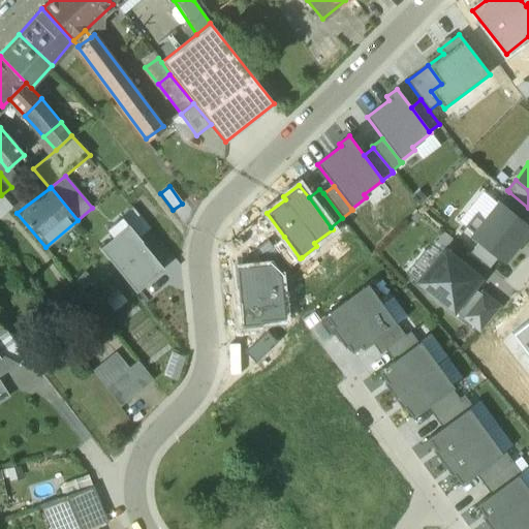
[(528,208),(509,192),(500,204),(525,224),(528,219),(528,208)]
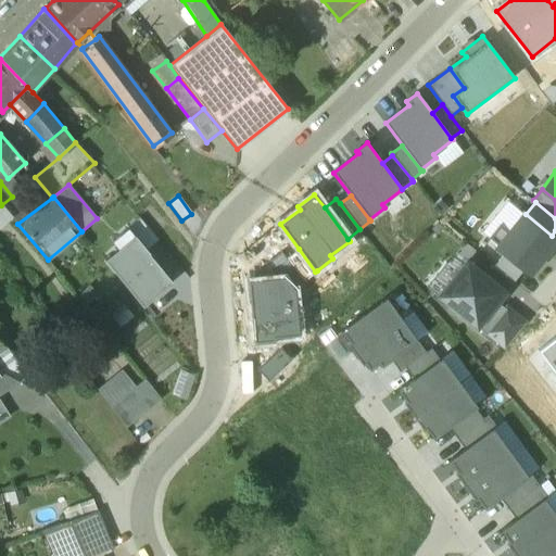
[(495,248),(531,276),(555,244),(555,238),(552,236),(526,214),(523,212),(507,232),(498,226),(488,238),(497,245),(495,248)]
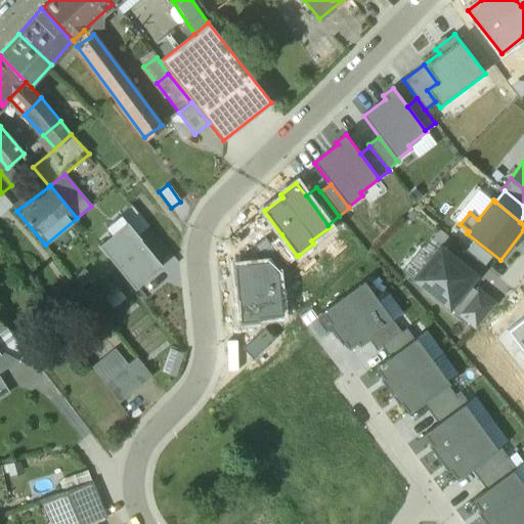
[(127,223),(138,236),(149,227),(131,206),(120,215),(127,223)]
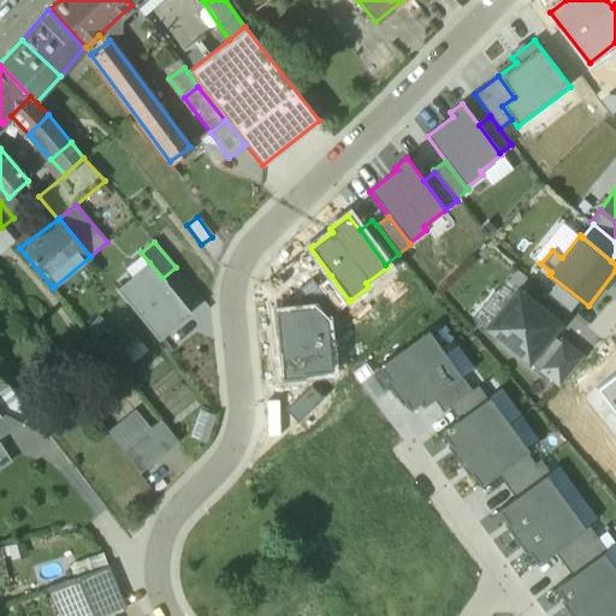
[(116,290),(160,341),(191,314),(165,283),(166,282),(163,278),(149,262),(116,290)]
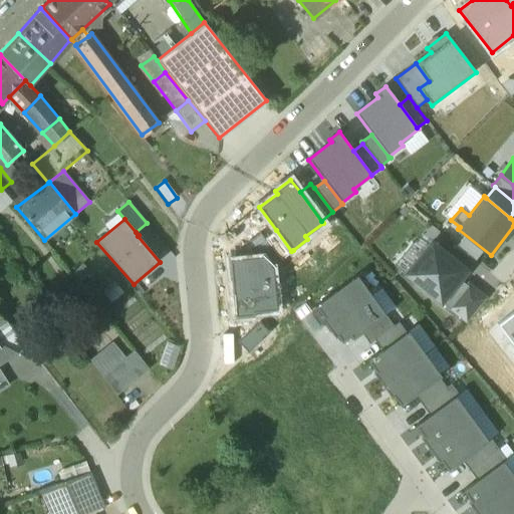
[(294,252),(293,250),(291,251),(276,230),(265,239),(282,261),(294,252)]
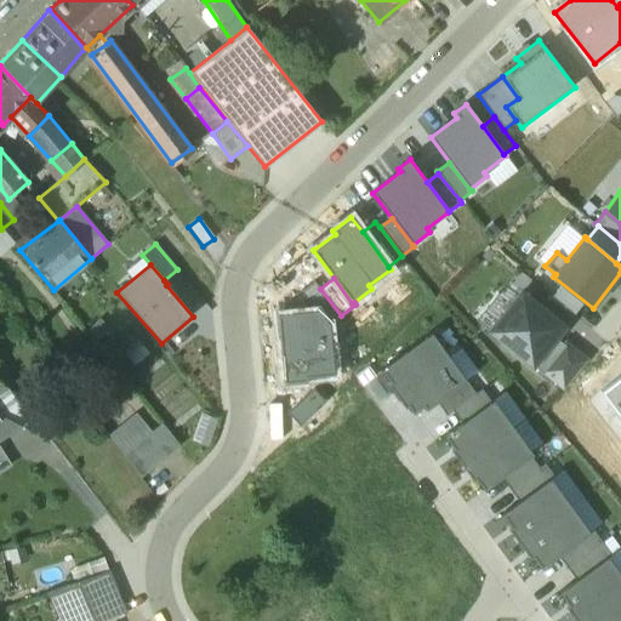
[(329,324),(341,315),(320,289),(314,280),(301,291),(313,311),(318,311),(329,324)]
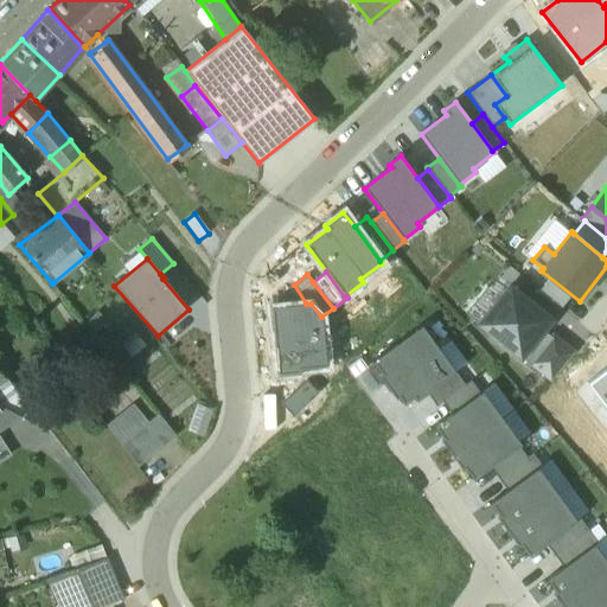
[(479,325),(519,358),(542,331),(550,320),(509,287),(479,325)]
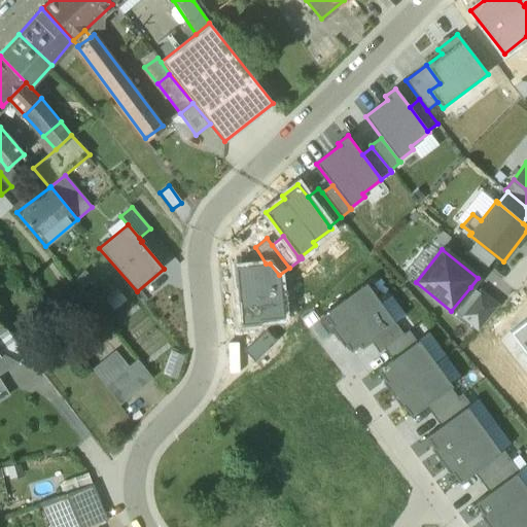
[(235,268),(240,325),(260,323),(260,320),(283,318),(279,275),(270,264),(266,264),(235,268)]
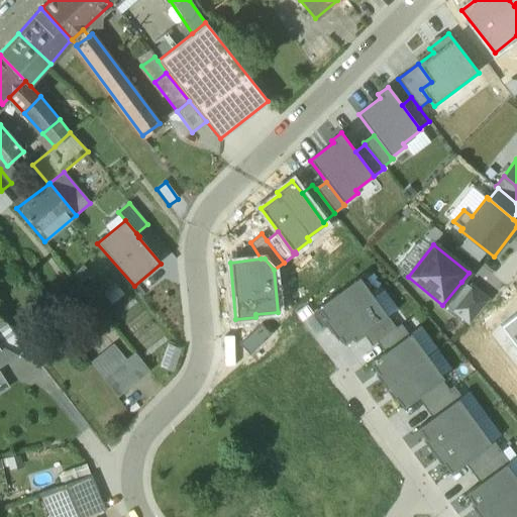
[(322,319),(329,329),(375,298),(359,278),(317,308),(324,318),(322,319)]
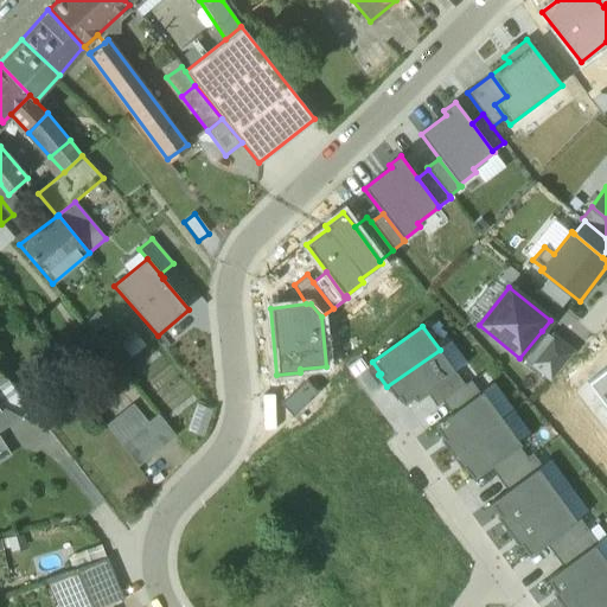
[(542,331),(519,358),(529,364),(550,338),(542,331)]
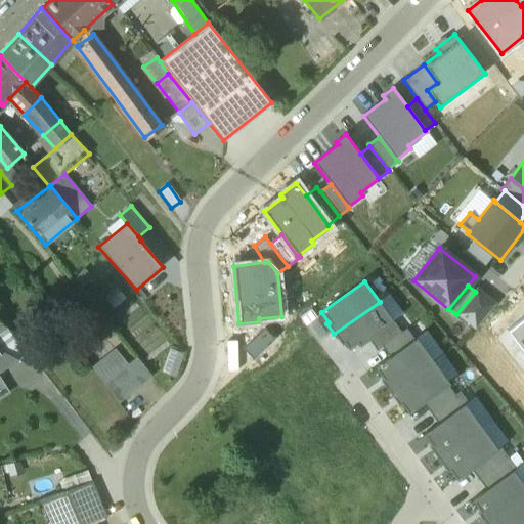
[(475,292),(456,314),(476,331),(496,305),(477,289),(475,292)]
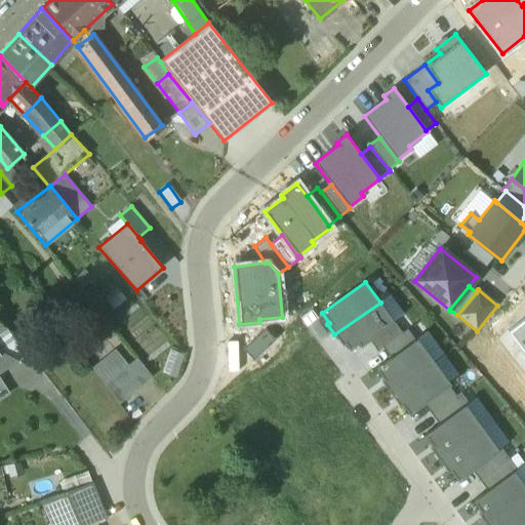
[(394,322),(380,303),(334,334),(342,346),(345,345),(350,351),(358,345),(360,348),(369,340),(394,322)]
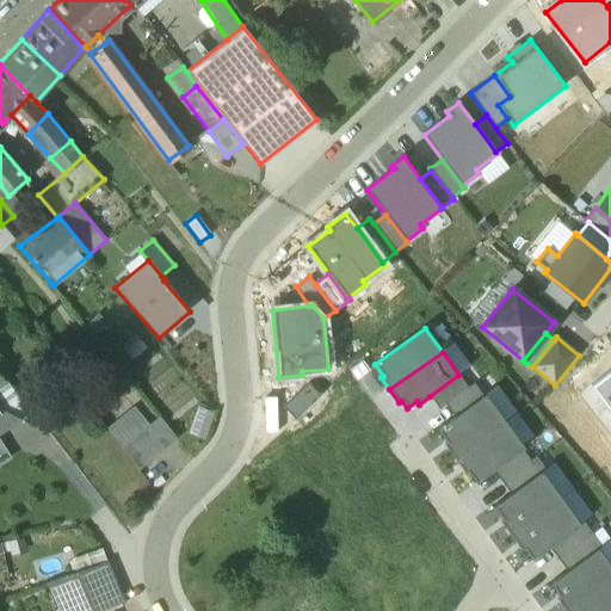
[(610,409),(610,370),(591,386),(609,411),(610,409)]
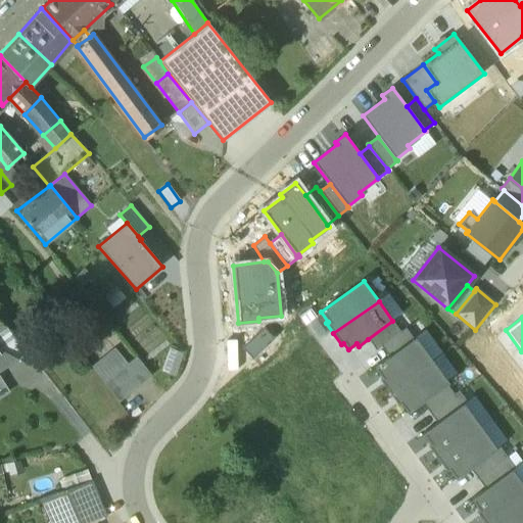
[(392,321),(368,339),(377,350),(382,347),(401,333),(392,321)]
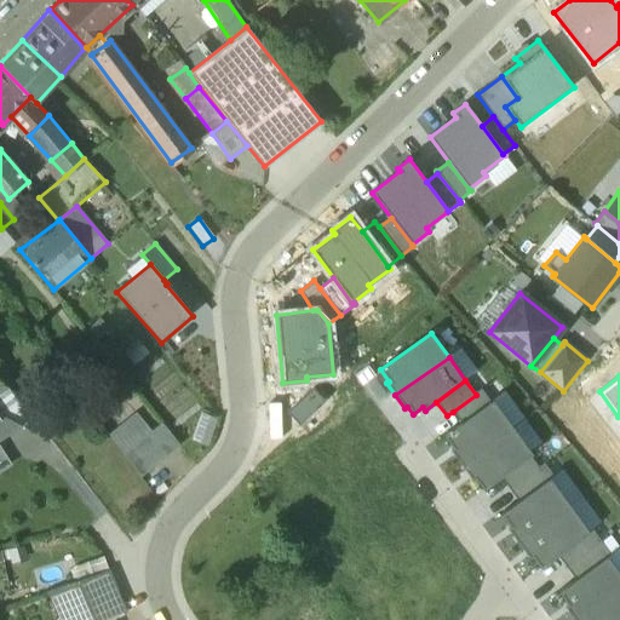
[(286,412),(299,426),(325,402),(311,389),(286,412)]
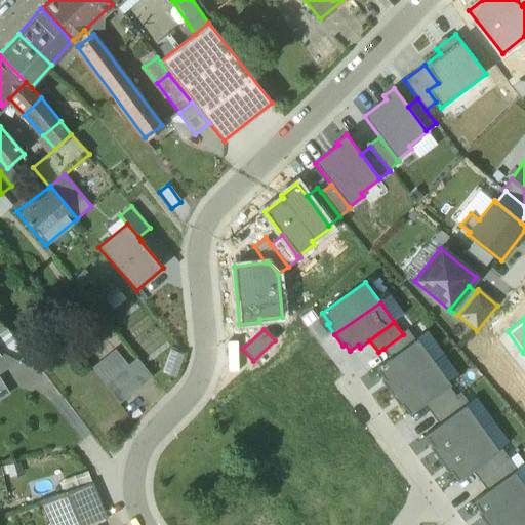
[(403,334),(384,349),(391,358),(415,340),(408,330),(403,334)]
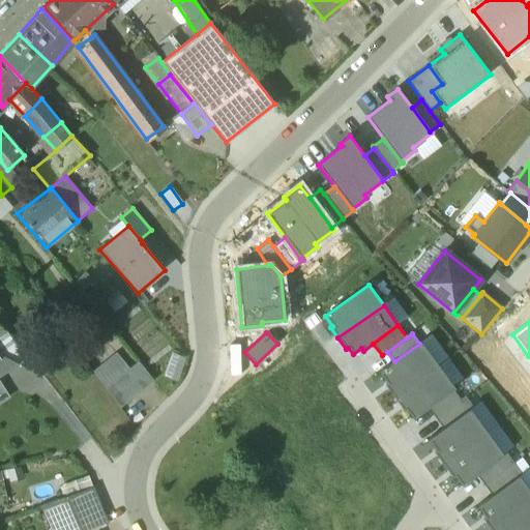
[(385,384),(394,398),(438,365),(421,343),(419,344),(394,361),(380,373),(387,383),(385,384)]
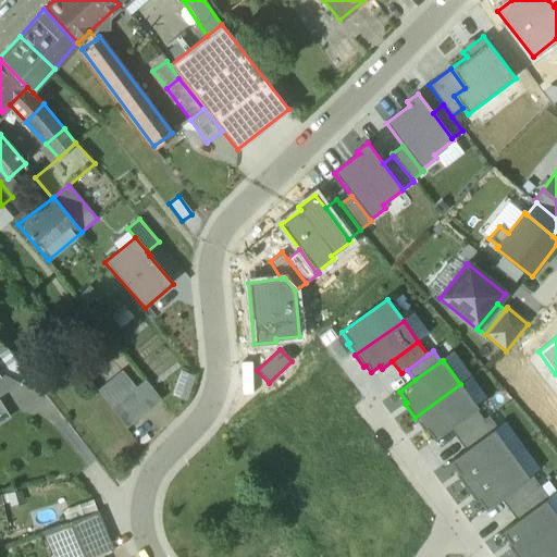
[(0,373),(0,395),(20,383),(1,372),(0,373)]
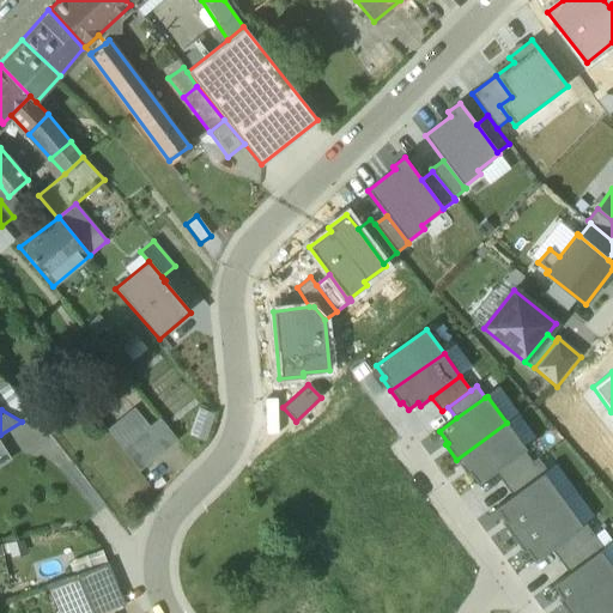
[(134,410),(109,430),(123,449),(150,429),(149,426),(134,410)]
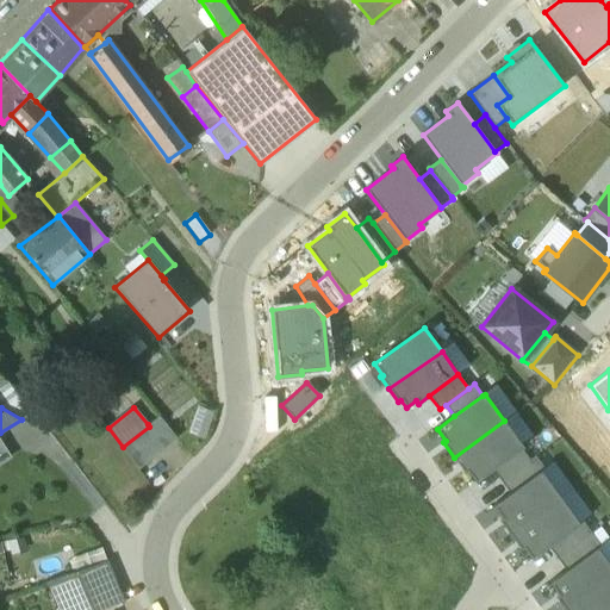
[(149,427),(123,447),(139,470),(178,439),(160,416),(148,424),(149,427)]
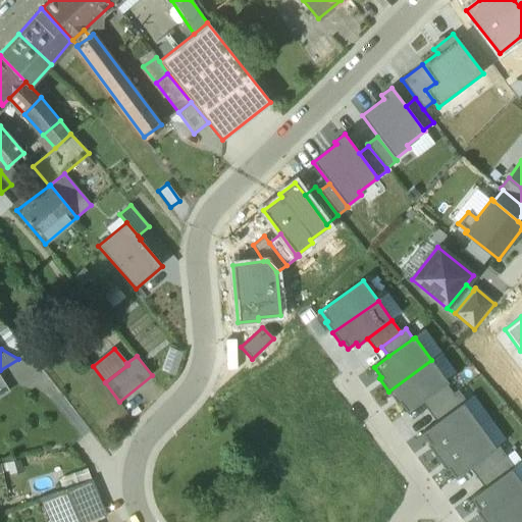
[(448,382),(431,360),(388,392),(398,404),(400,403),(407,413),(421,403),(446,384),(448,382)]
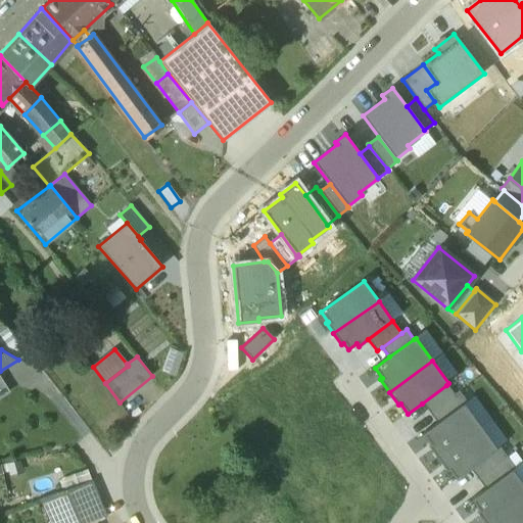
[(446,385),(422,403),(429,413),(454,395),(446,385)]
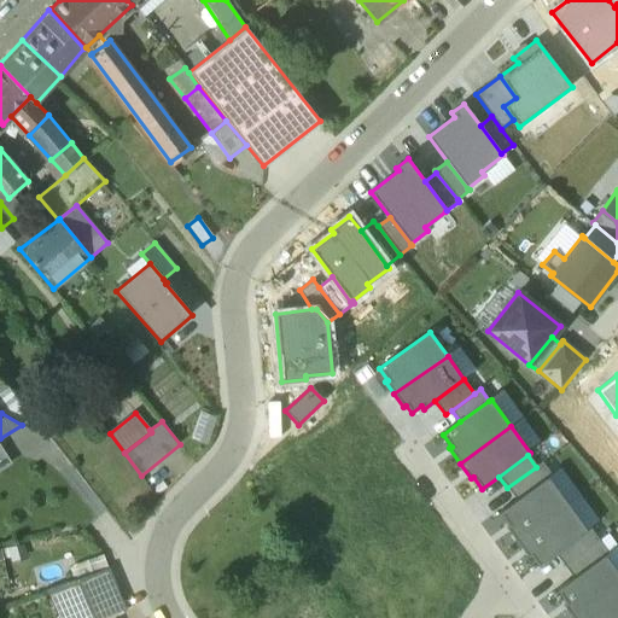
[(536,467),(507,488),(517,501),(548,478),(552,474),(542,462),(536,467)]
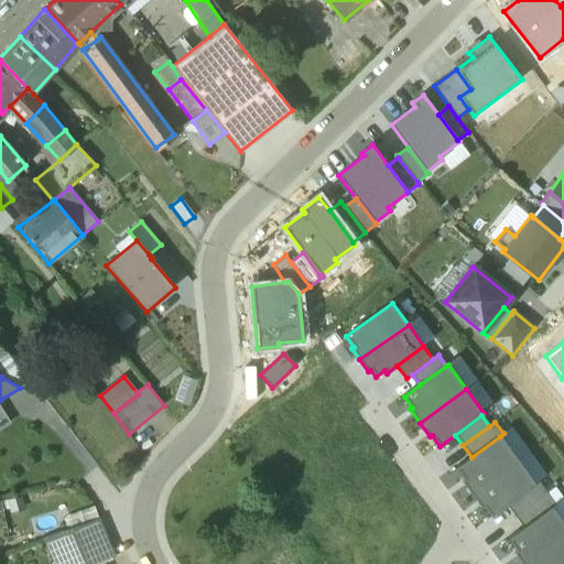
[(518,461),(500,436),(472,457),(456,468),(463,478),(462,480),(472,494),(518,461)]
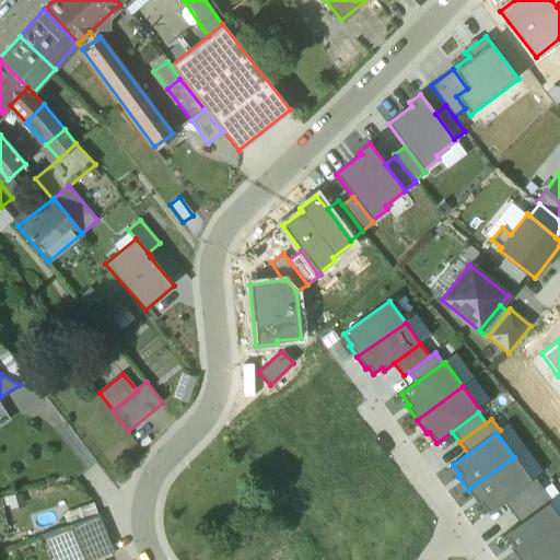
[(532,481),(514,457),(468,490),(478,504),(480,503),(488,514),(503,503),(532,481)]
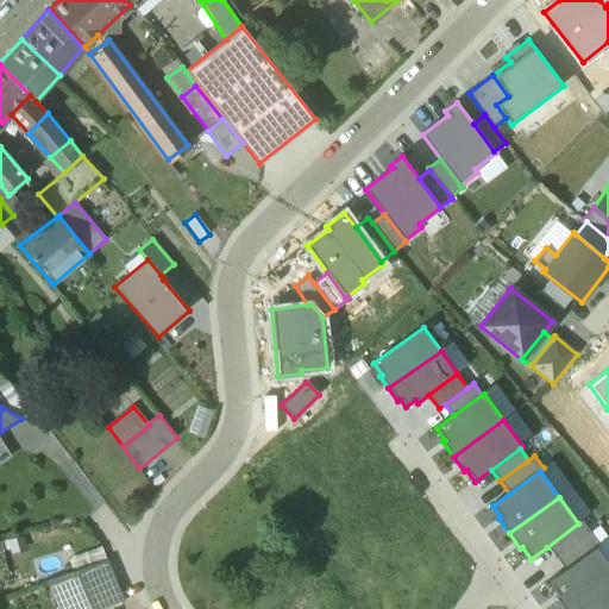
[(578,523),(547,547),(556,558),(590,533),(582,521),(578,523)]
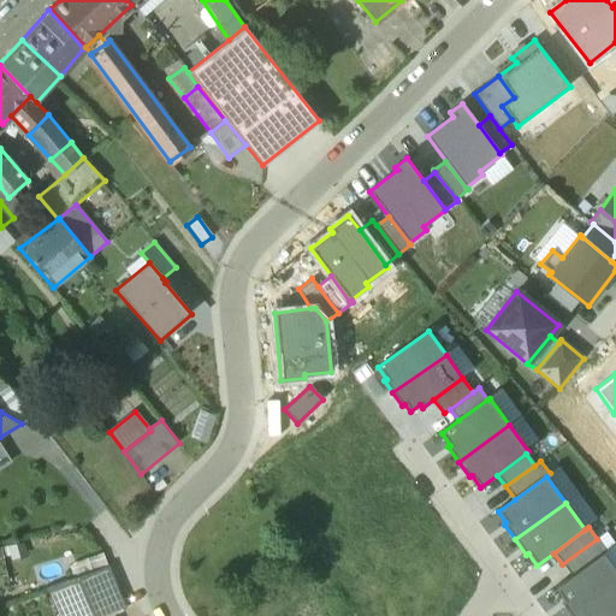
[(597,539),(562,564),(570,576),(603,554),(605,551),(597,539)]
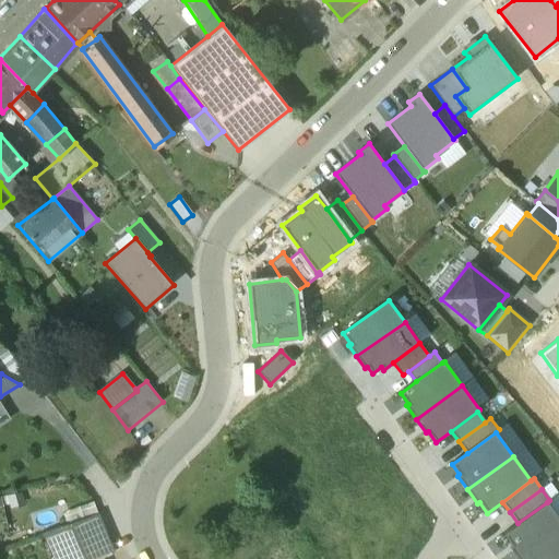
[(516,558),(520,558),(558,530),(558,518),(547,502),(518,523),(502,534),(510,545),(508,547),(516,558)]
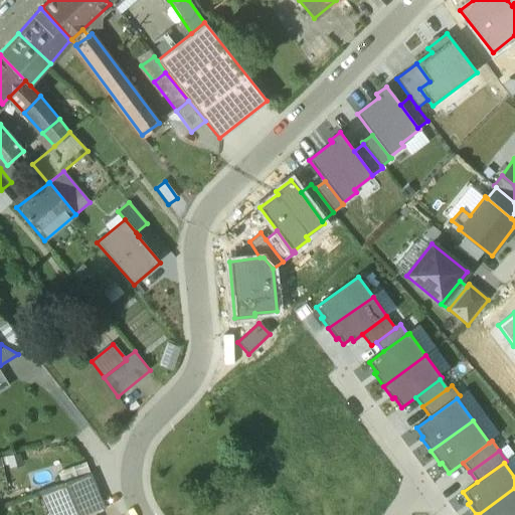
[(90,474),(41,491),(49,514),(89,514),(103,509),(90,474)]
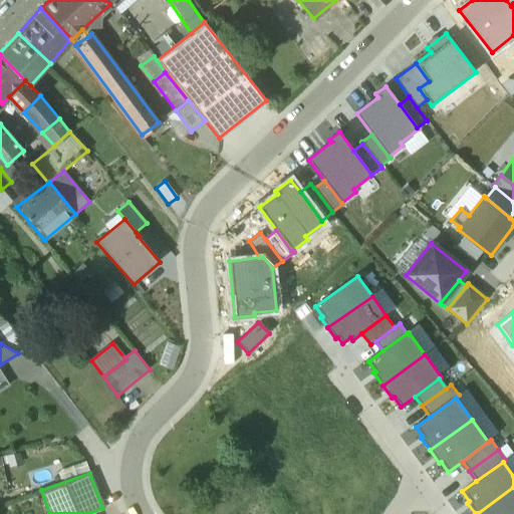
[(513,513),(513,487),(478,513),(513,513)]
